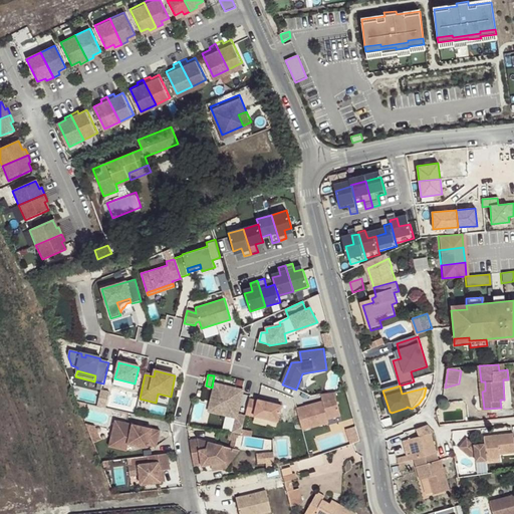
[(234,434),(242,436),(247,418),(238,416),(243,393),(216,388),(211,414),(237,419),(234,434)]
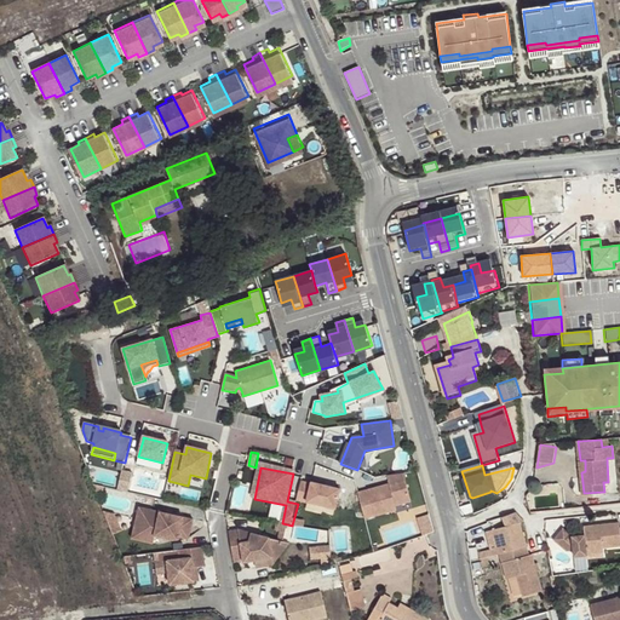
[(133,472),(122,470),(119,489),(128,492),(133,472)]
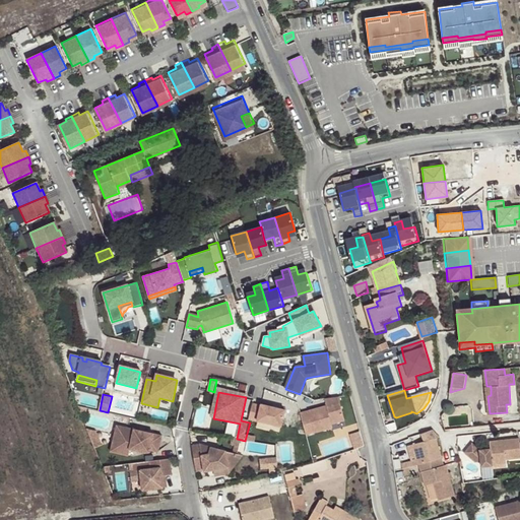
[(301,414),(308,437),(334,429),(333,425),(345,420),(341,405),(339,397),(325,399),(327,406),(301,414)]
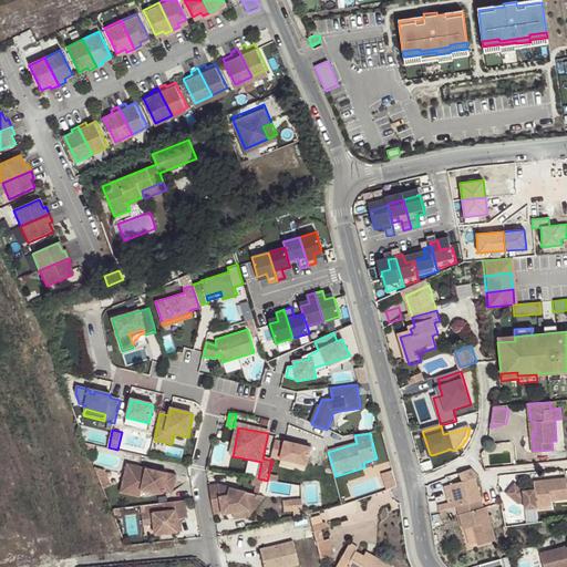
[(276,442),(272,460),(281,461),(281,460),(308,465),(312,447),(286,442),(286,444),(276,442)]
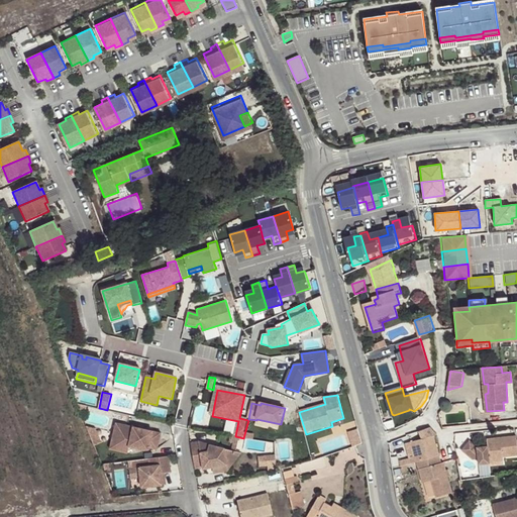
[(160,452),(164,436),(118,425),(116,435),(122,437),(118,453),(130,456),(131,449),(146,452),(151,451),(151,450),(160,452)]
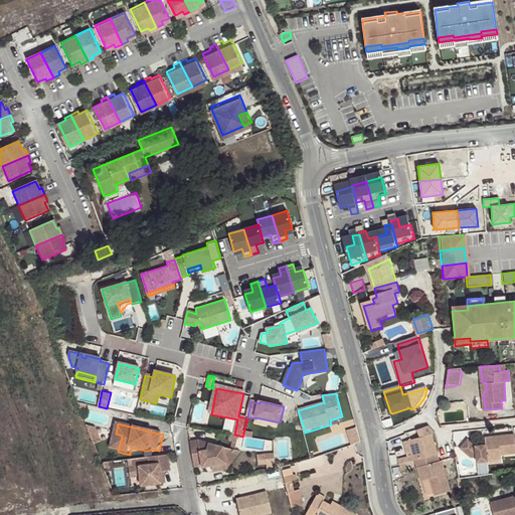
[(352,443),(362,440),(357,424),(347,428),(352,443)]
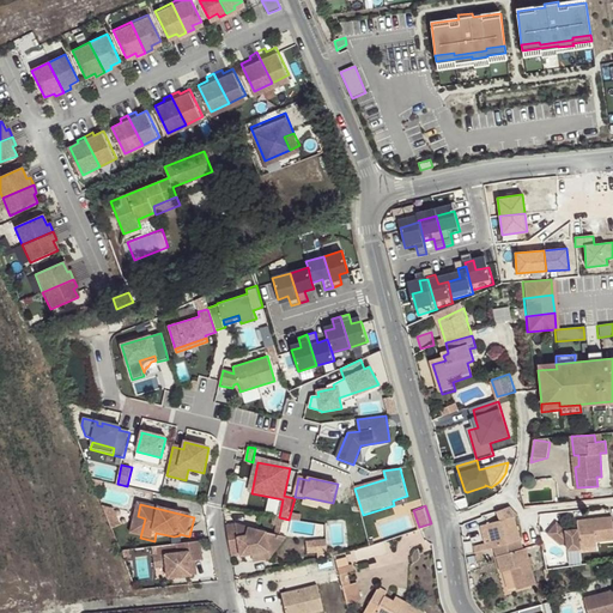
[(517,588),(535,583),(526,547),(523,548),(514,517),(516,514),(509,505),(497,511),(501,520),(487,523),(492,541),(484,544),(485,550),(493,547),(501,571),(511,569),(517,588)]
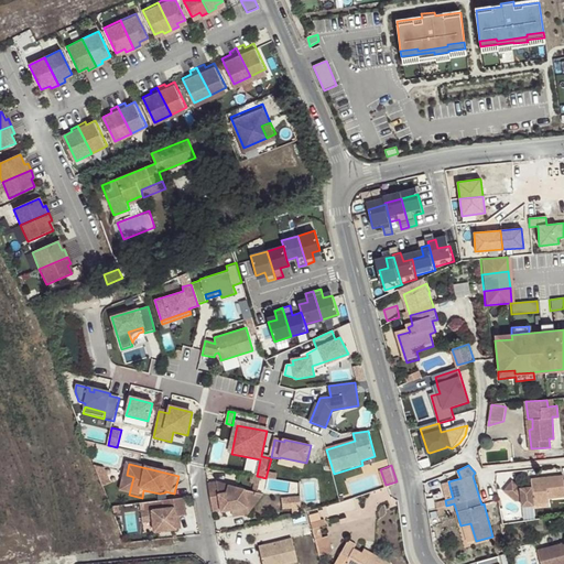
[(535,499),(563,496),(563,479),(563,474),(531,477),(532,486),(520,487),(512,480),(503,490),(517,500),(522,499),(523,505),(534,503),(535,503),(535,499)]
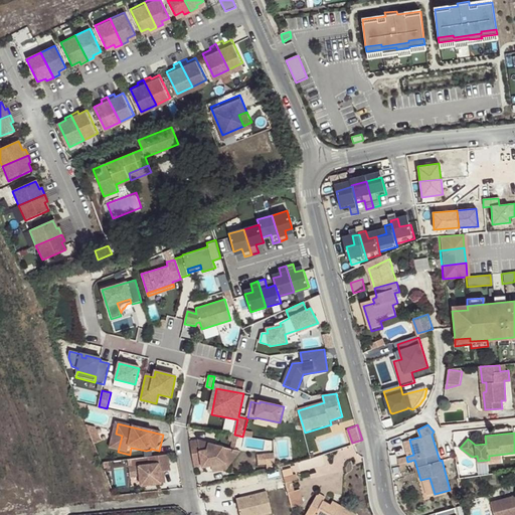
[(118,452),(122,436),(116,434),(112,450),(118,452)]
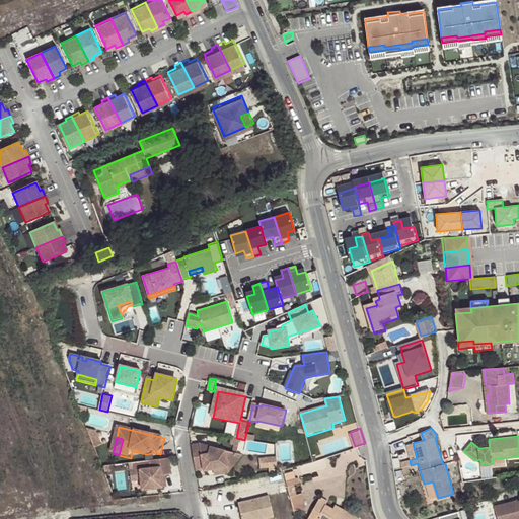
[(413,443),(405,445),(410,460),(417,458),(413,443)]
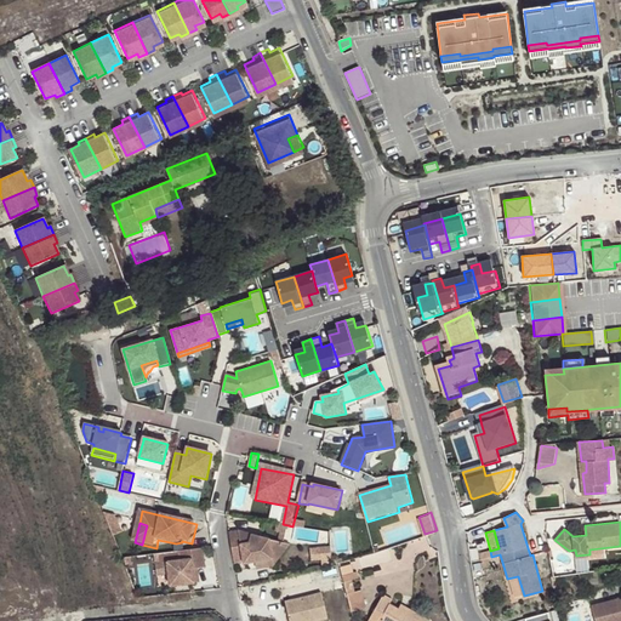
[(239,531),(229,534),(235,563),(245,560),(245,563),(256,560),(261,560),(269,565),(274,564),(274,563),(273,558),(279,557),(289,543),(239,531)]
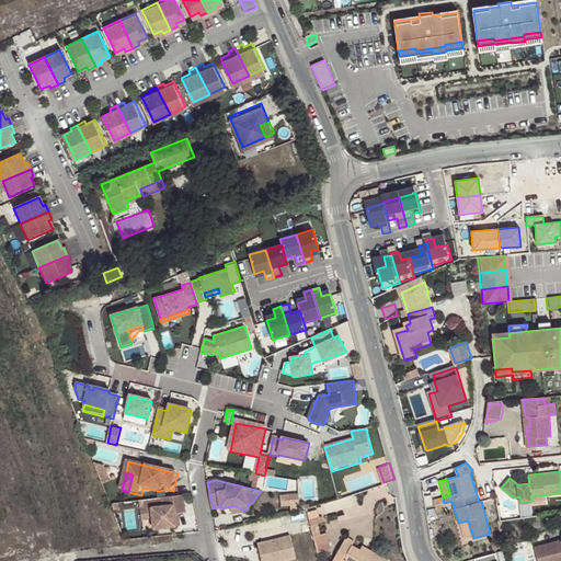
[(300,503),(300,492),(282,492),(283,504),(300,503)]
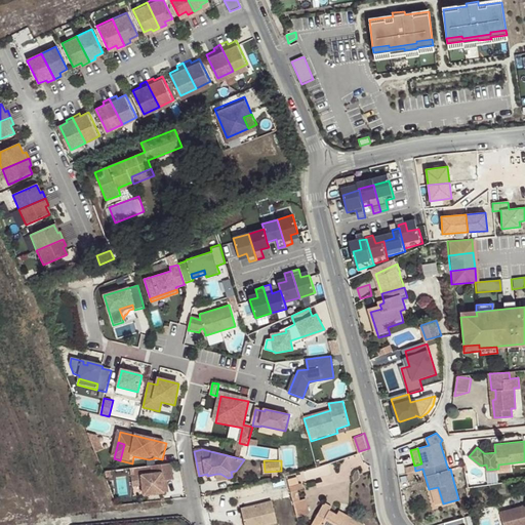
[(512,471),(512,463),(498,465),(498,469),(497,469),(498,472),(512,471)]
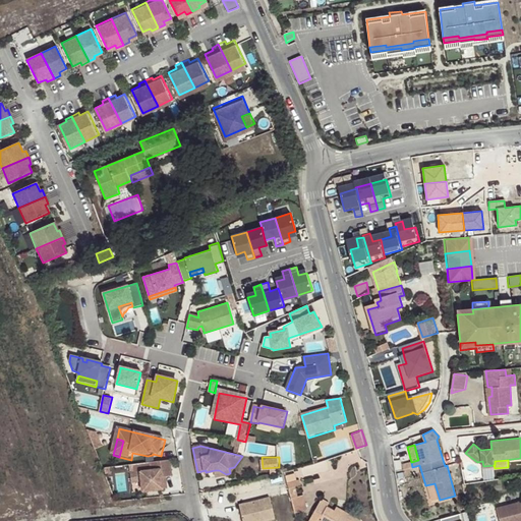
[(173,478),(171,462),(152,464),(153,471),(141,473),(143,494),(165,490),(164,479),(173,478)]
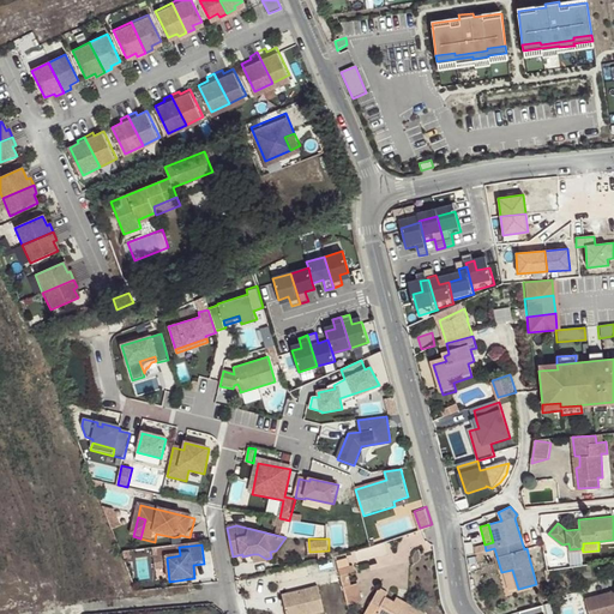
[(169,582),(167,558),(155,559),(157,583),(169,582)]
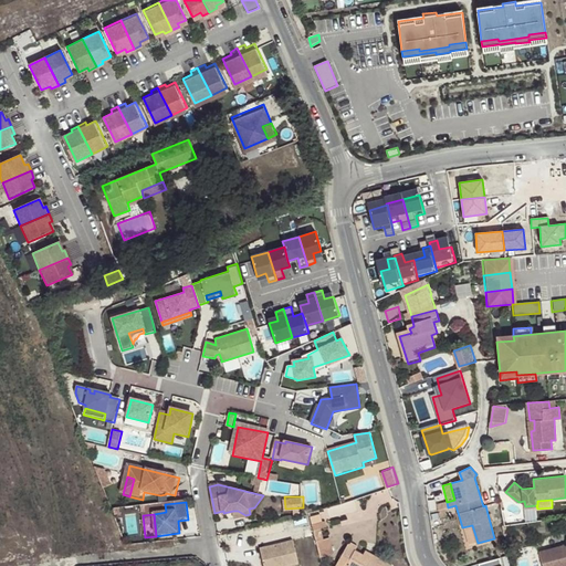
[(321,527),(314,530),(316,541),(323,540),(321,527)]
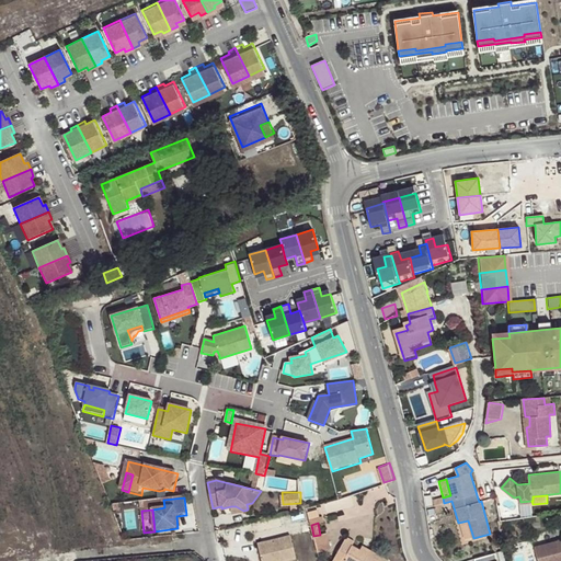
[(320,535),(313,536),(318,551),(331,548),(327,533),(320,535)]
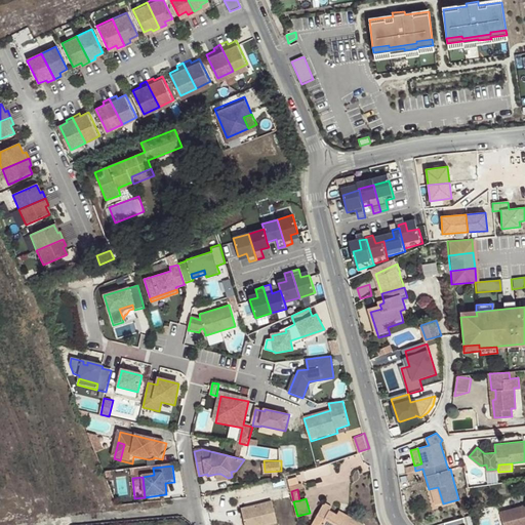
[(242,509),(246,524),(259,524),(263,524),(277,521),(272,501),(242,509)]
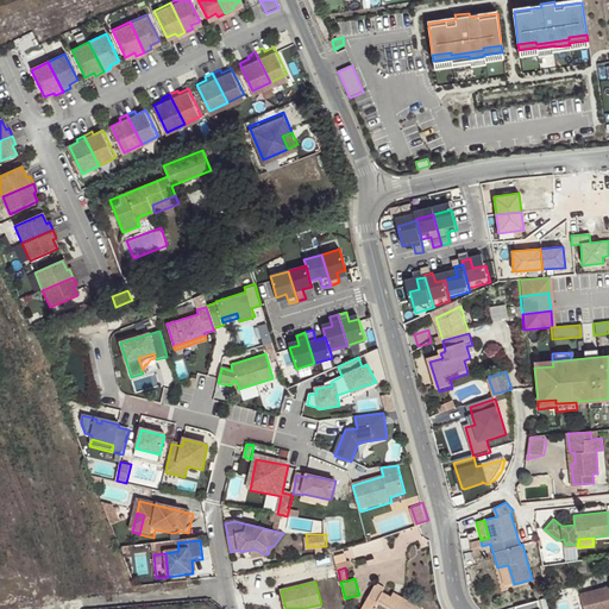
[(376,583),(363,606),(369,608),(420,608),(421,608),(393,592),(390,596),(383,591),(384,588),(376,583)]
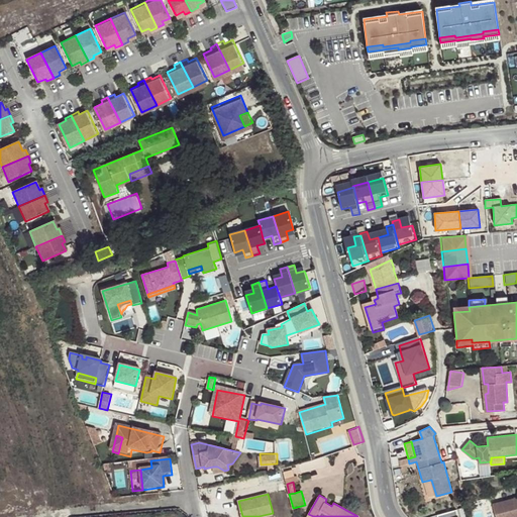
[(516,516),(516,498),(494,504),(497,516),(516,516)]
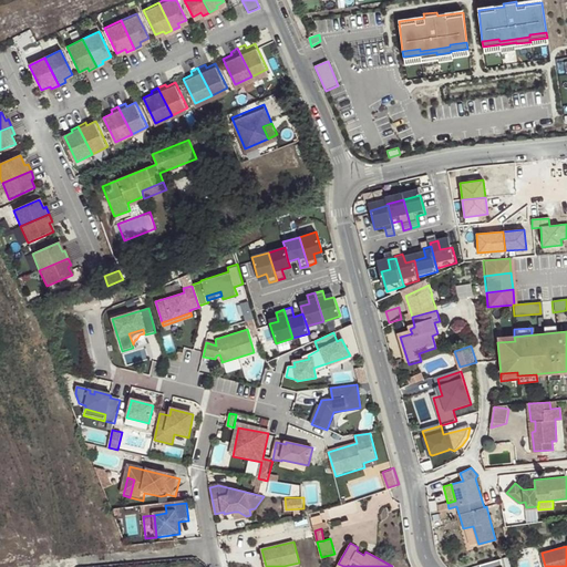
[(484,562),(485,566),(505,566),(504,557),(484,562)]
